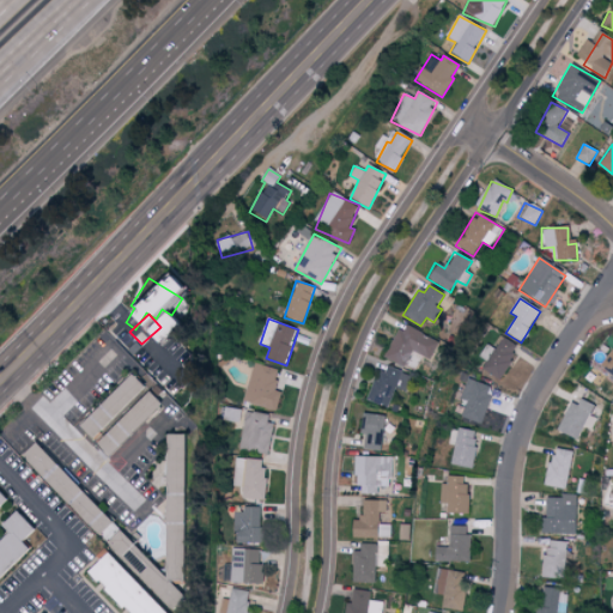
[(383,357),(405,369),(413,352),(430,362),(438,345),(400,325),(383,357)]
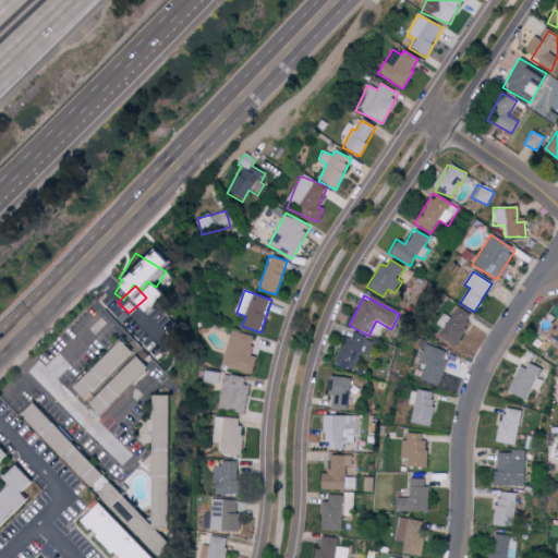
[(472,314),(458,306),(439,338),(453,347),(472,314)]
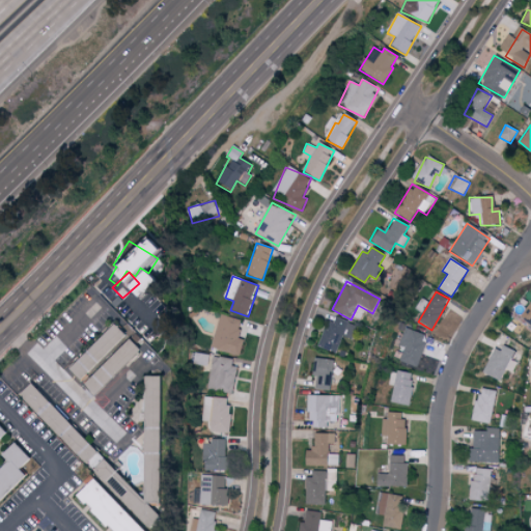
[(530,342),(530,304),(528,303),(518,319),(530,328),(530,341),(530,342)]
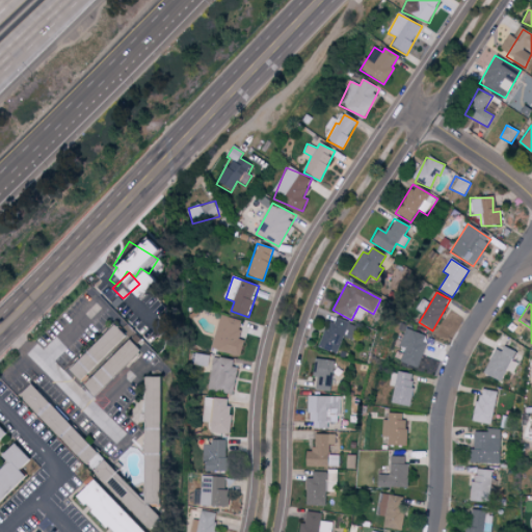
[(210,348),(239,357),(244,341),(237,339),(242,322),(220,316),(210,348)]
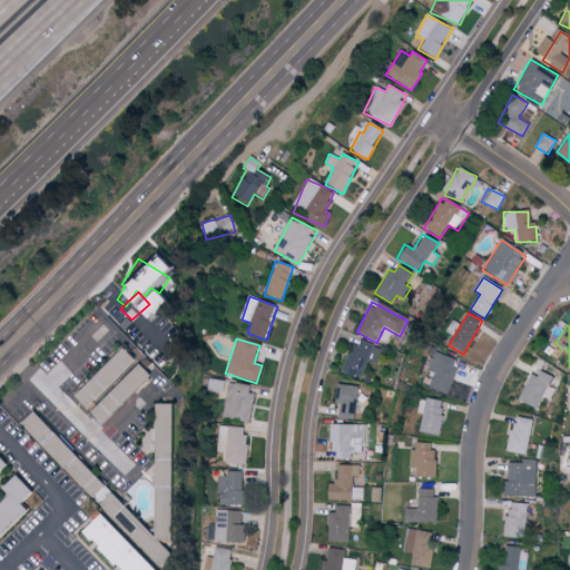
[(342,372),(361,381),(370,361),(379,364),(384,351),(356,338),(342,372)]
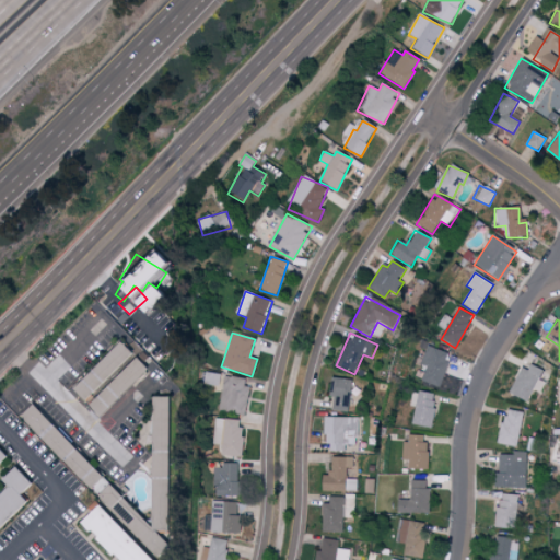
[(68,388),(78,399),(127,356),(117,345),(68,388)]
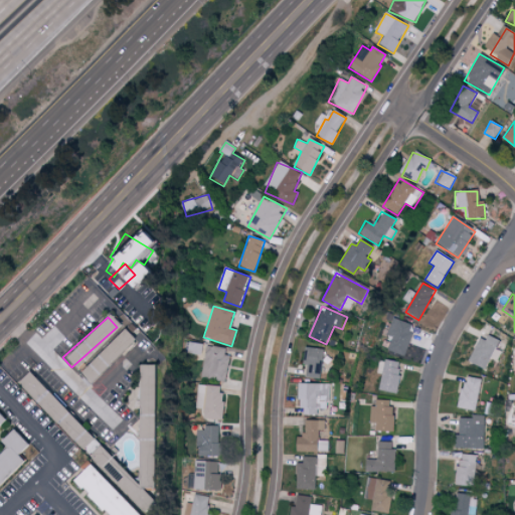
[(387,349),(402,357),(415,328),(394,318),(387,335),(392,337),(387,349)]
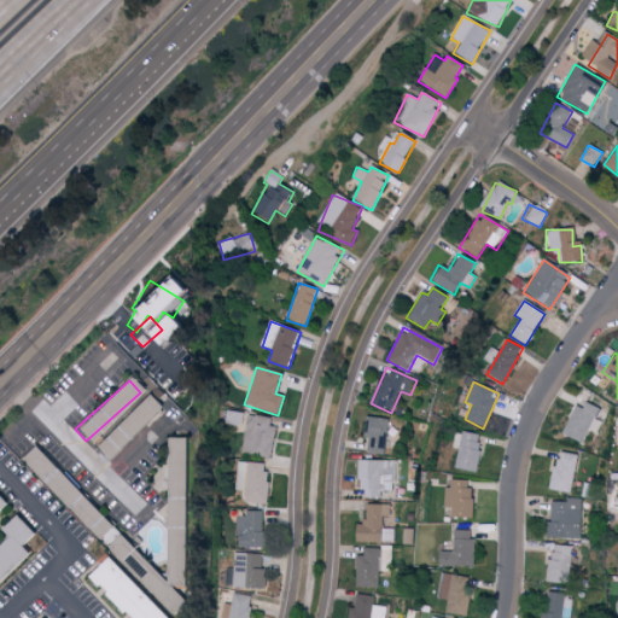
[(157,408),(145,396),(92,448),(104,460),(157,408)]
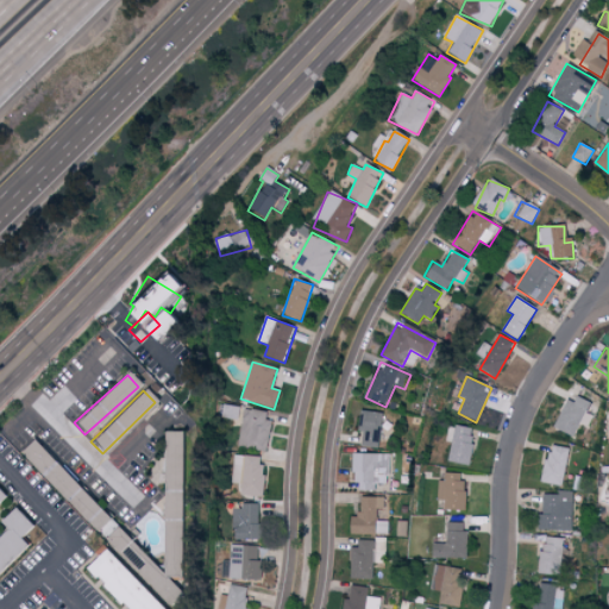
[(586,427),(591,416),(583,413),(588,402),(567,394),(552,429),(571,437),(577,424),(586,427)]
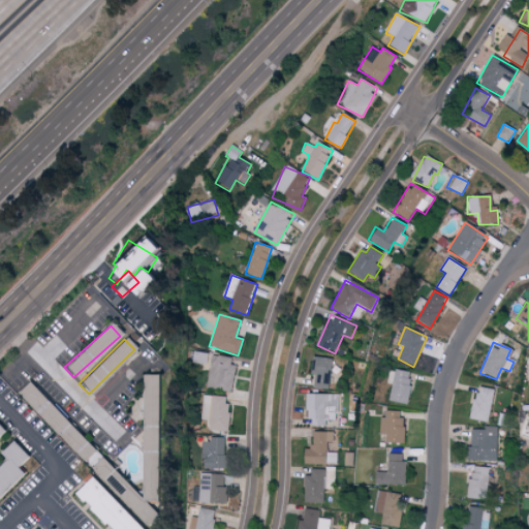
[(193,363),(207,365),(209,354),(195,351),(193,363)]
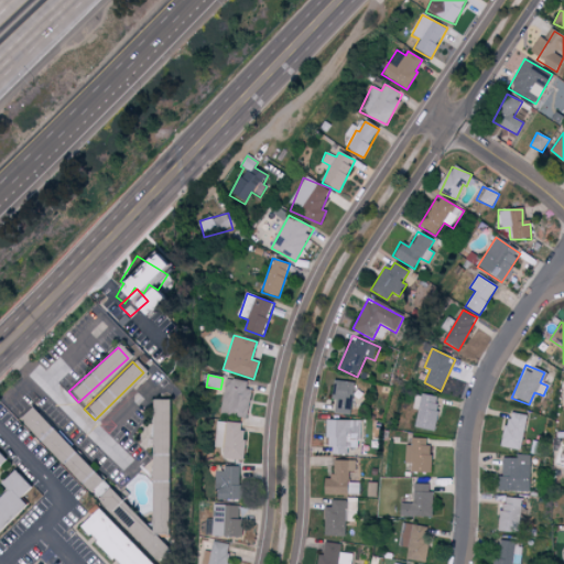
[(251,383),(227,378),(219,413),(245,419),(251,383)]
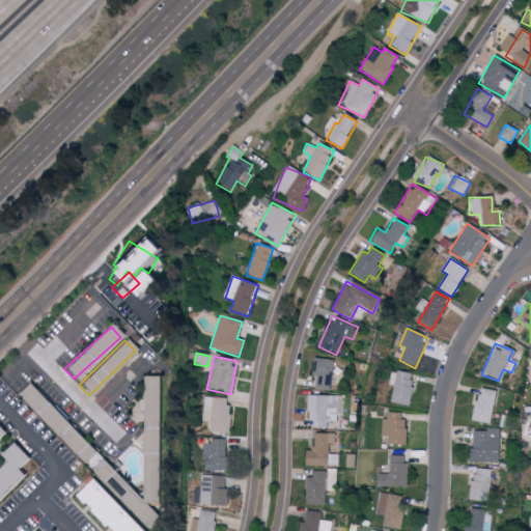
[(311,388),(330,391),(334,361),(315,358),(311,388)]
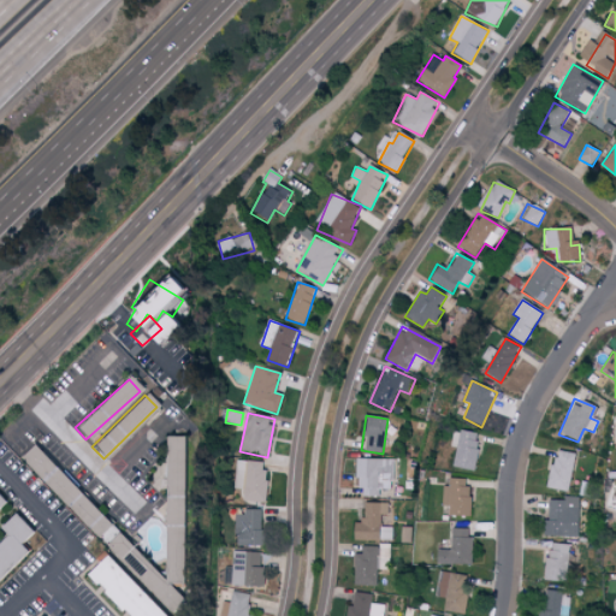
[(455,448),(451,468),(472,472),(478,434),(454,431),(450,446),(455,448)]
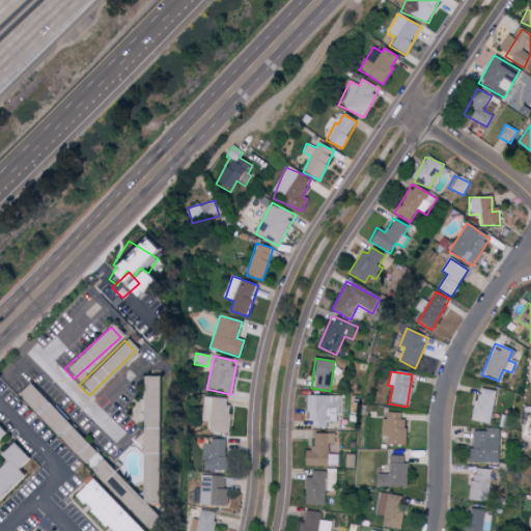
[(165,378),(139,376),(138,484),(131,484),(118,471),(110,471),(101,459),(89,470),(114,498),(108,498),(137,530),(156,530),(162,526),(162,520),(151,508),(157,504),(157,480),(163,475),(165,378)]
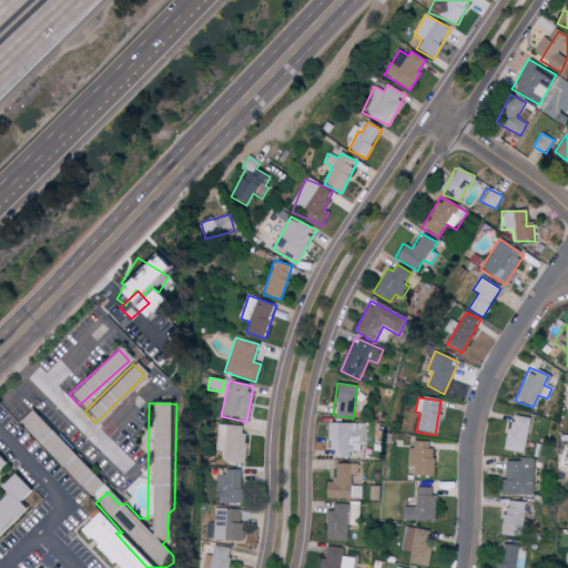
[(88,496),(100,485),(29,412),(17,424),(88,496)]
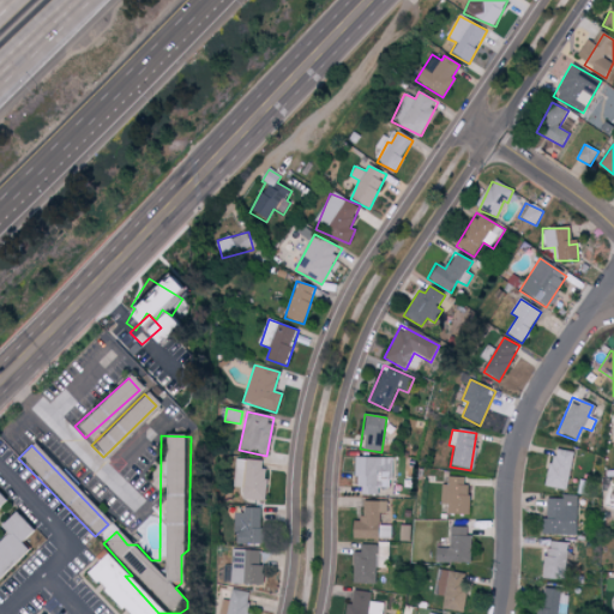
[(567,489),(571,452),(551,450),(546,487),(567,489)]
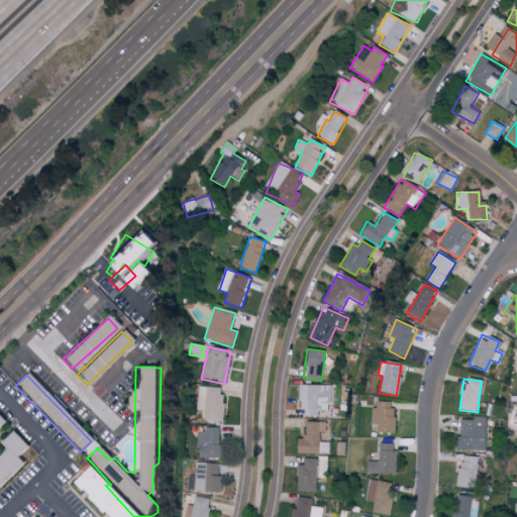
[(332,386),(300,385),(299,417),(319,417),(319,410),(331,411),(332,386)]
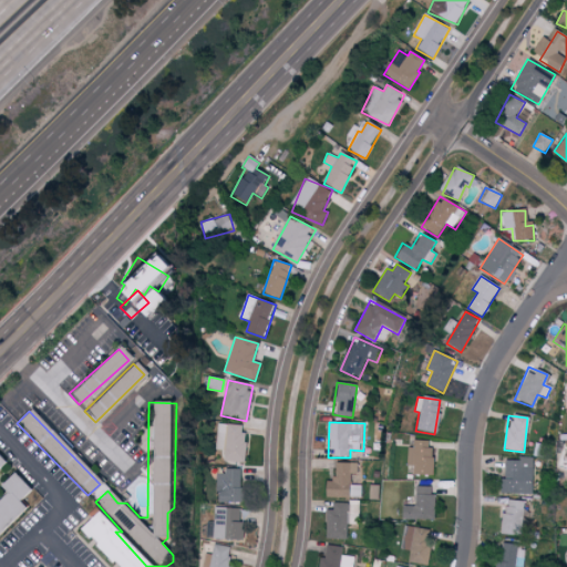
[(243,463),(247,426),(219,424),(217,450),(224,451),(223,461),(243,463)]
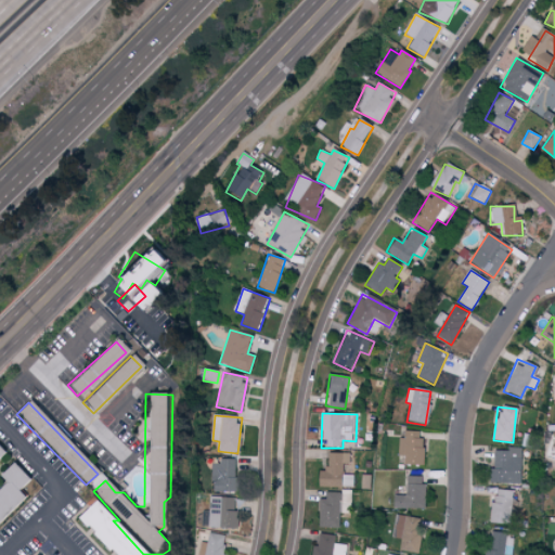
[(421,466),(422,433),(400,431),(399,455),(403,456),(403,465),(421,466)]
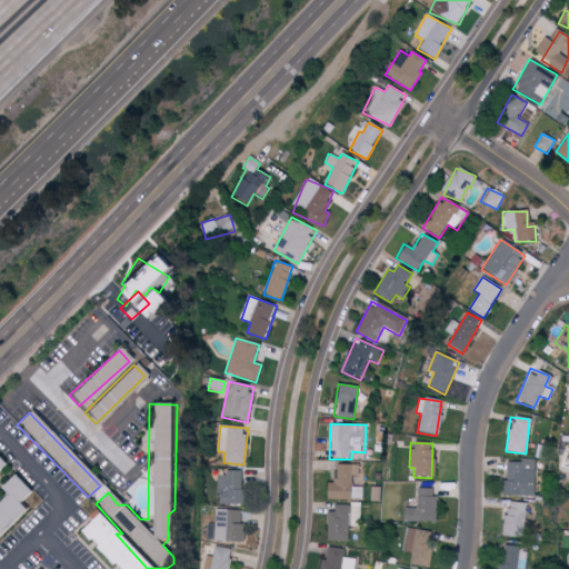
[(0,470),(9,462),(0,452),(0,470)]
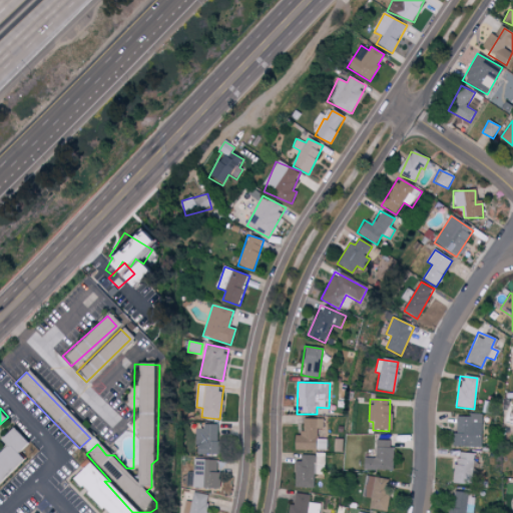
[(483,416),(456,415),(455,447),(483,447),(483,416)]
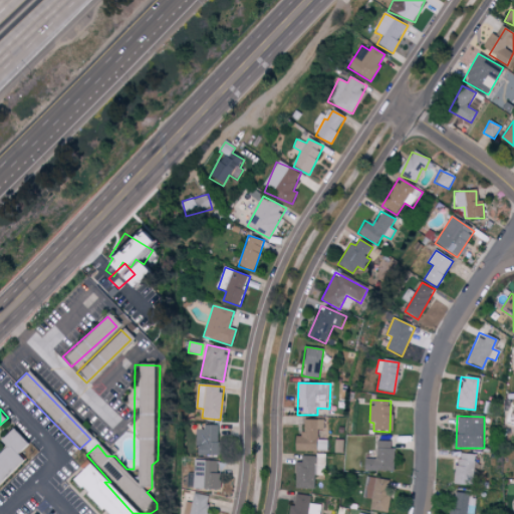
[(301,437),(293,437),(293,452),(318,451),(317,430),(323,430),(323,420),(301,421),(301,437)]
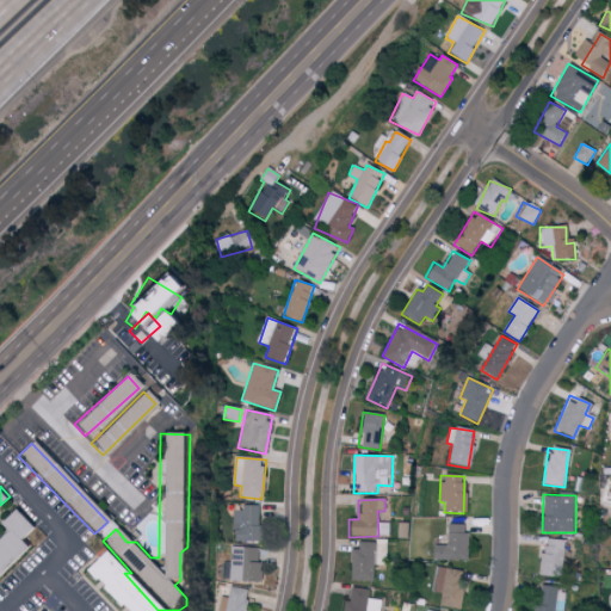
[(234,542),(258,543),(259,508),(235,507),(234,542)]
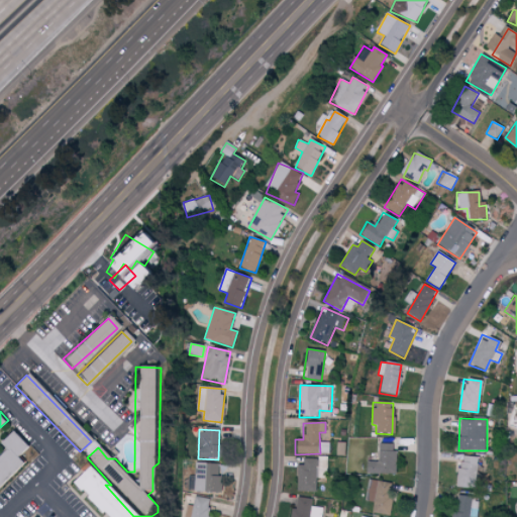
[(0,456),(0,486),(20,466),(12,457),(23,447),(9,433),(0,441),(0,444),(6,451),(0,456)]
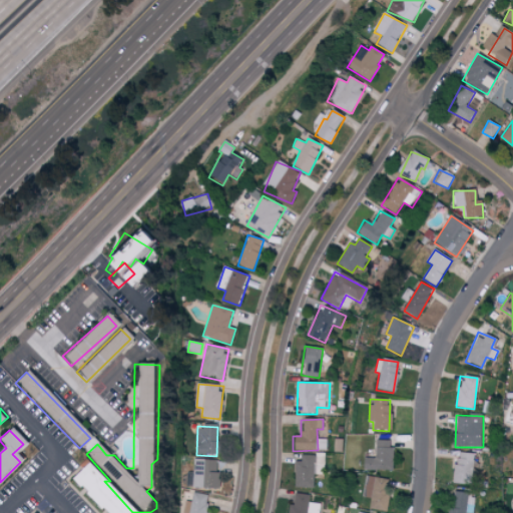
[(392,441),(376,440),(375,459),(361,458),(361,470),(391,471),(392,441)]
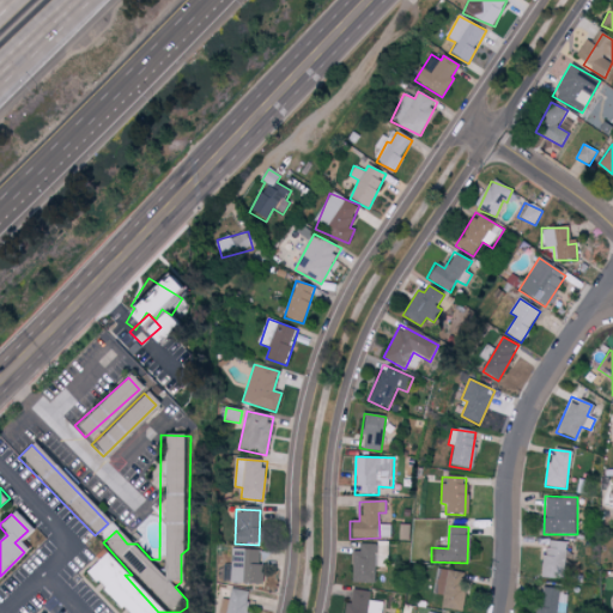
[(544,572),(564,574),(565,542),(545,541),(544,572)]
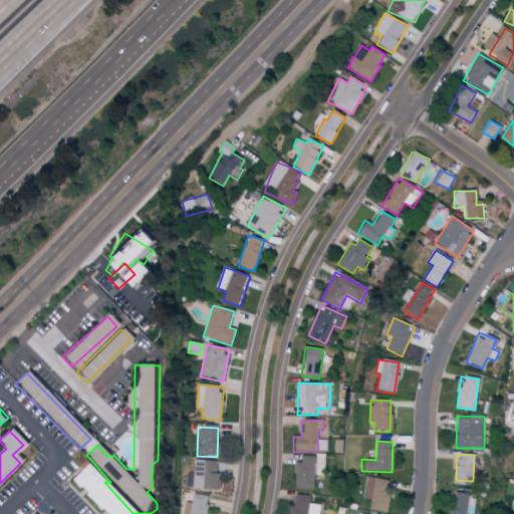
[(295,463),(294,489),(314,490),(315,476),(325,476),(326,456),(301,456),(301,463),(295,463)]
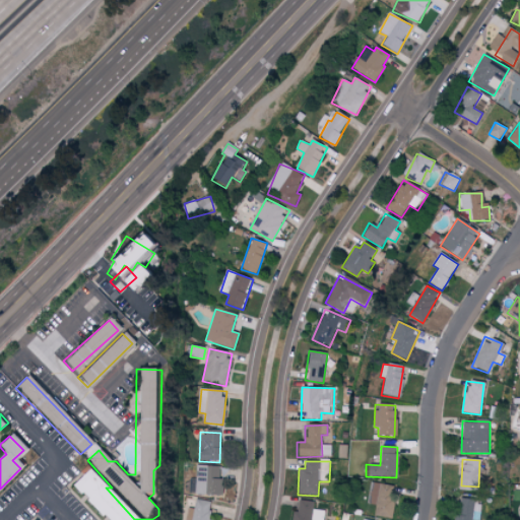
[(222,467),(197,466),(196,495),(221,496),(222,467)]
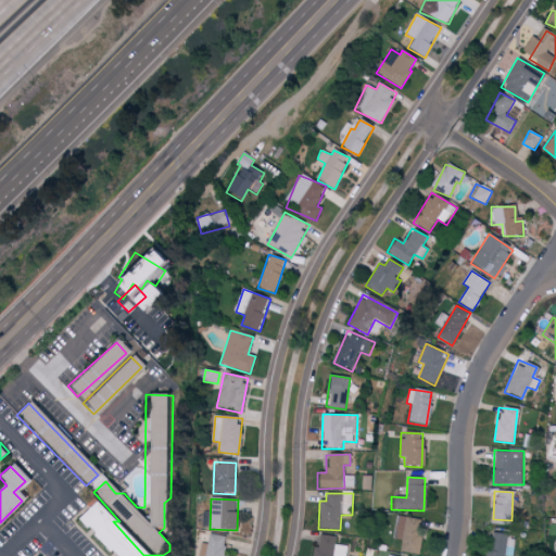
[(75,519),(109,555),(143,555),(93,502),(75,519)]
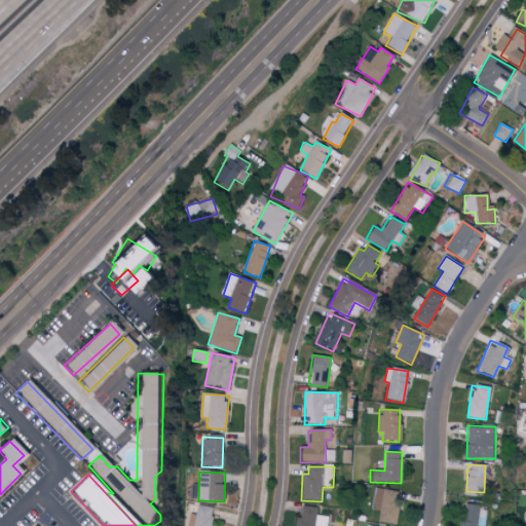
[(400,492),(375,489),(370,521),(395,525),(400,492)]
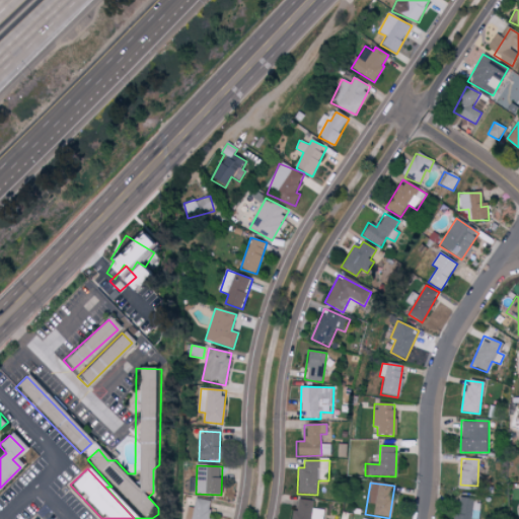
[(208,518),(212,502),(196,499),(191,518),(208,518)]
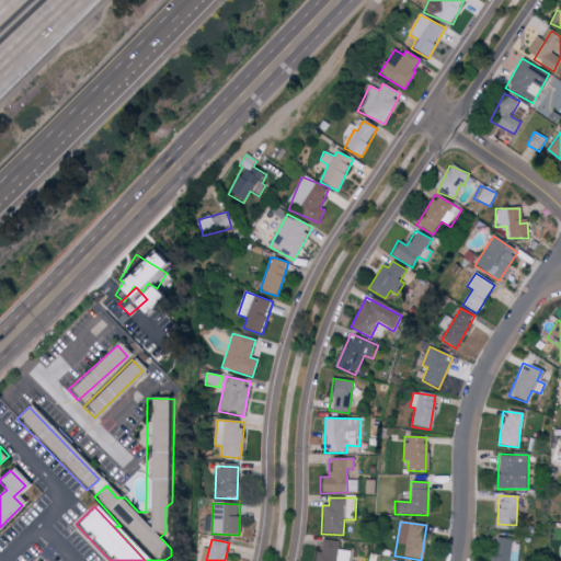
[(316,560),(350,560),(352,551),(338,549),(339,544),(320,539),(316,560)]
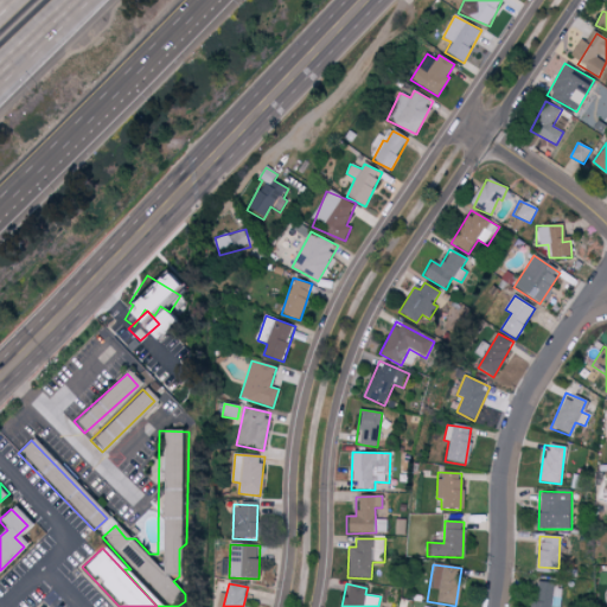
[(560,606),(563,588),(537,585),(534,606),(560,606)]
